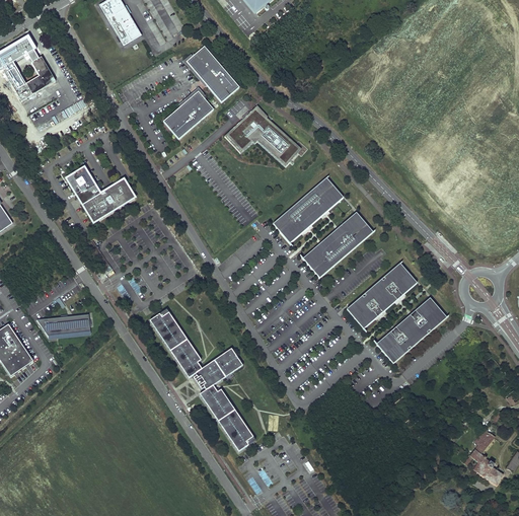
[(104,0),(99,3),(124,45),(142,33),(122,0),(104,0)]
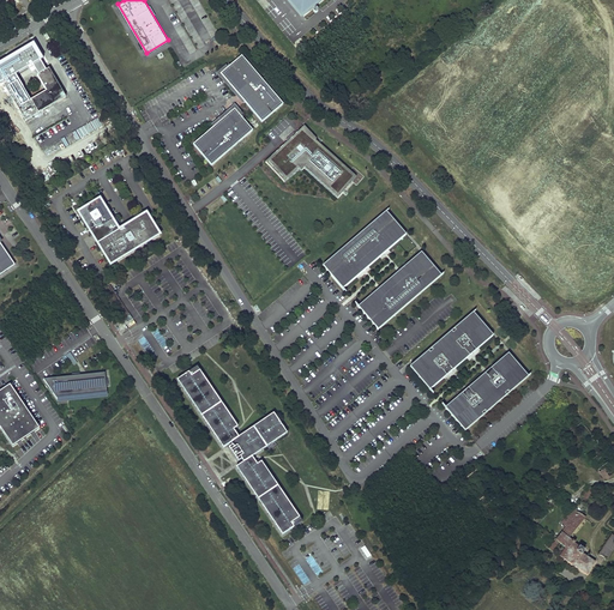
[(293,0),(304,13),(318,0),(293,0)]
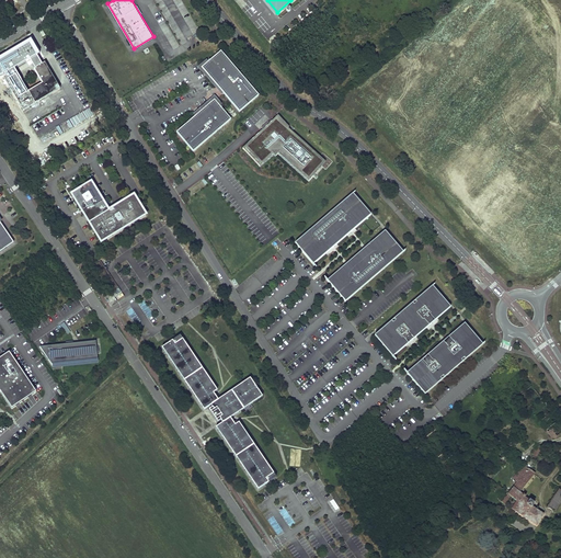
[(221,48),(208,59),(203,65),(225,89),(224,90),(240,109),(259,92),(221,48)]
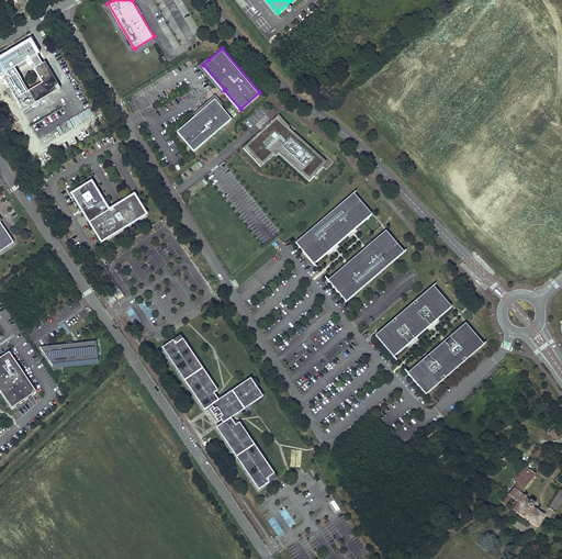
[(13,64),(1,71),(23,108),(60,86),(45,59),(33,66),(42,80),(27,88),(19,73),(21,66),(25,67),(29,55),(17,52),(13,64)]
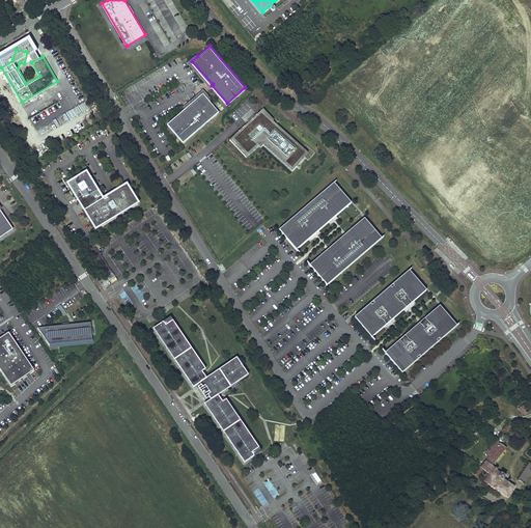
[(213,84),(192,61),(197,56),(191,61),(212,85),(213,84)]
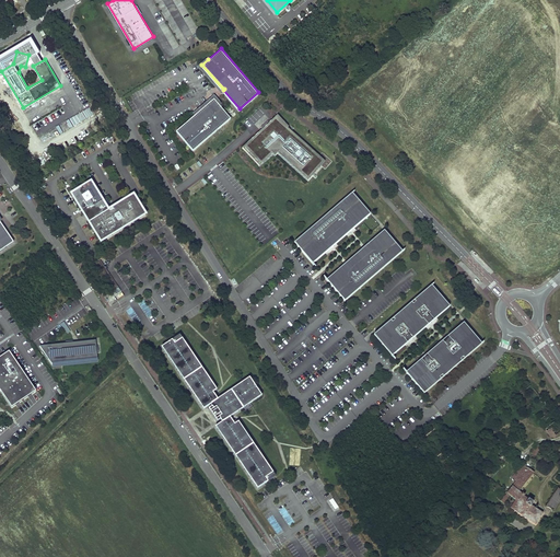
[(196,114),(214,97),(219,103),(220,103),(214,96),(195,113),(196,114)]
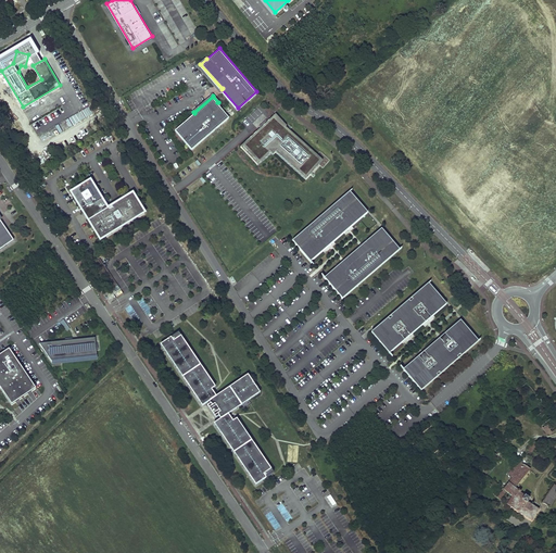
[(191,147),(229,115),(218,102),(217,102),(213,97),(194,113),(193,112),(175,128),(191,147)]
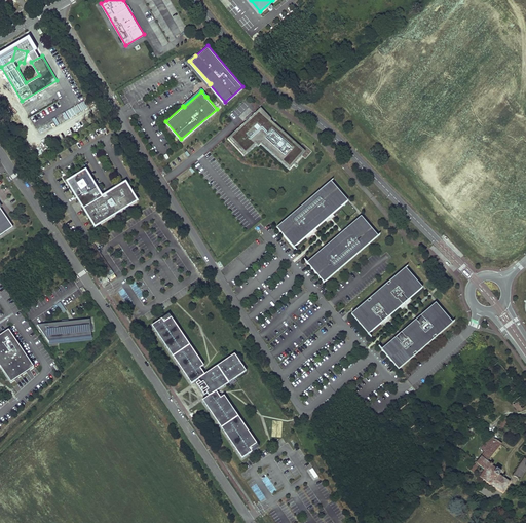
[(271,116),(261,105),(229,135),(246,152),(257,142),(258,143),(260,141),(290,166),(305,149),(270,117),(271,116)]
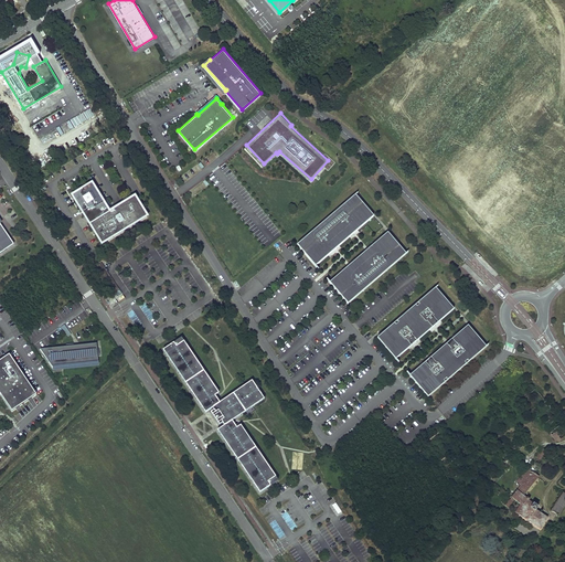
[(262,165),(264,163),(246,145),(244,147),(262,165)]
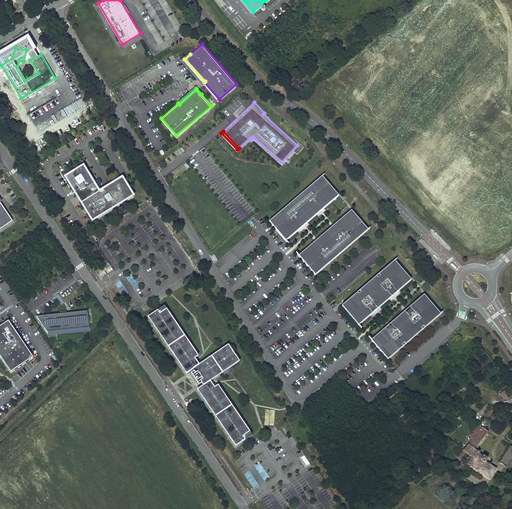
[(92,218),(133,193),(122,175),(96,191),(95,188),(97,187),(96,184),(93,186),(91,183),(94,181),(83,164),(65,175),(76,193),(82,189),(87,197),(81,200),(92,218)]
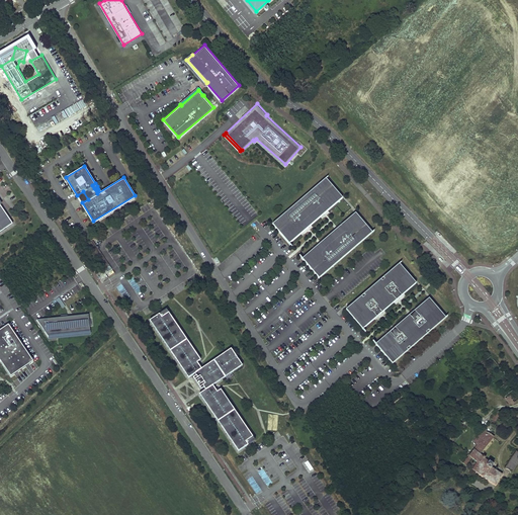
[(272,222),(289,241),(343,195),(326,175),(272,222)]
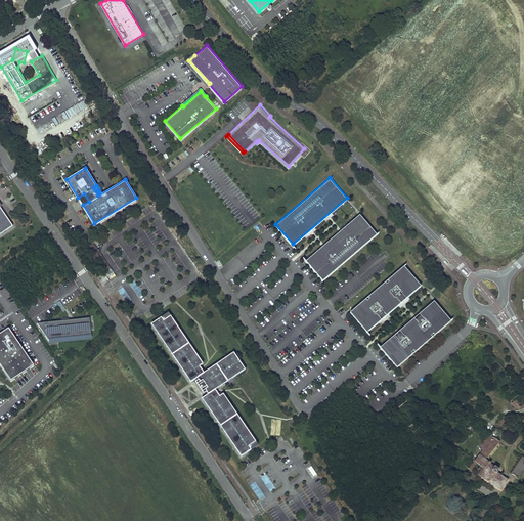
[(0,231),(13,224),(0,204),(0,231)]
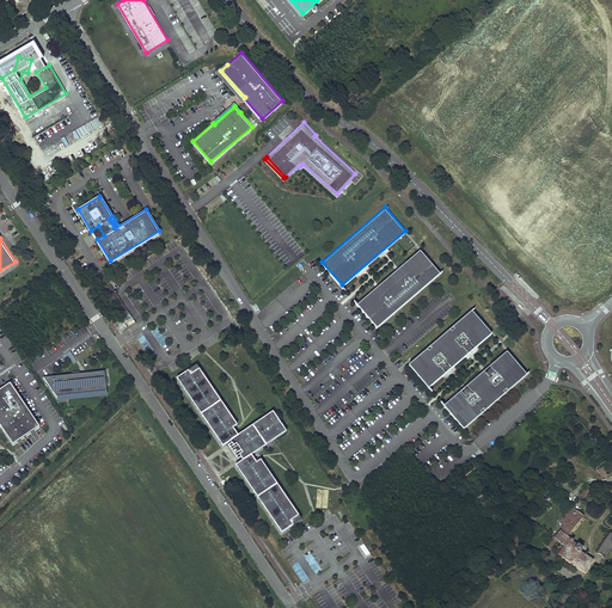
[(440,271),(421,249),(357,302),(377,325),(440,271)]
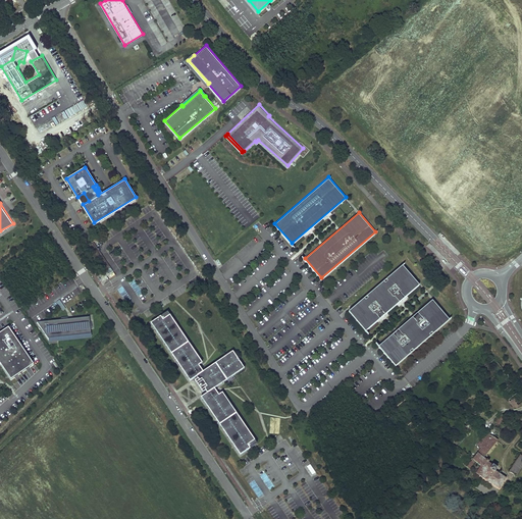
[(111,266),(94,240),(87,245),(104,270),(111,266)]
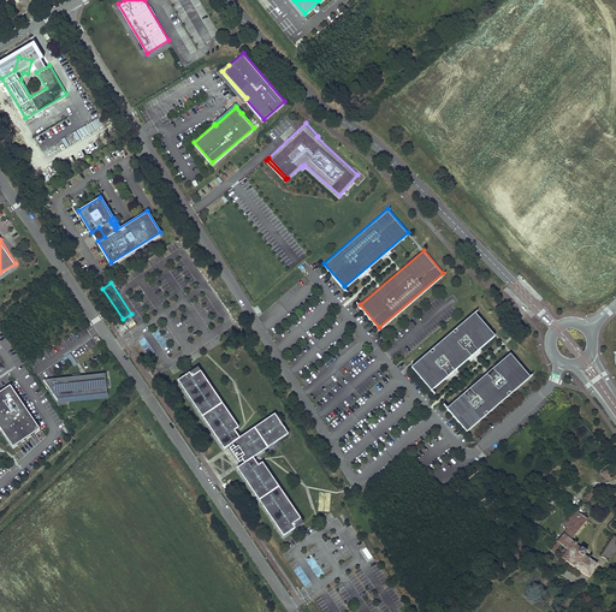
[(432,388),(495,333),(475,310),(412,364),(432,388)]
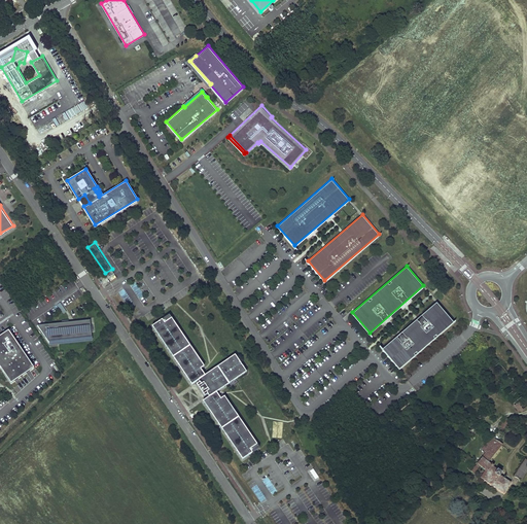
[(56,303),(63,311),(67,308),(61,300),(56,303)]
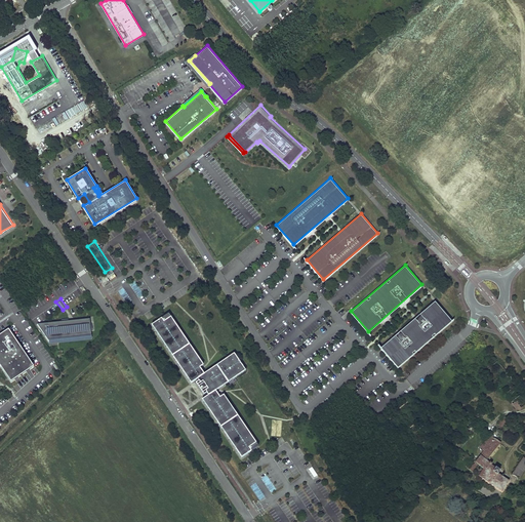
[(398,366),(452,319),(435,299),(380,346),(398,366)]
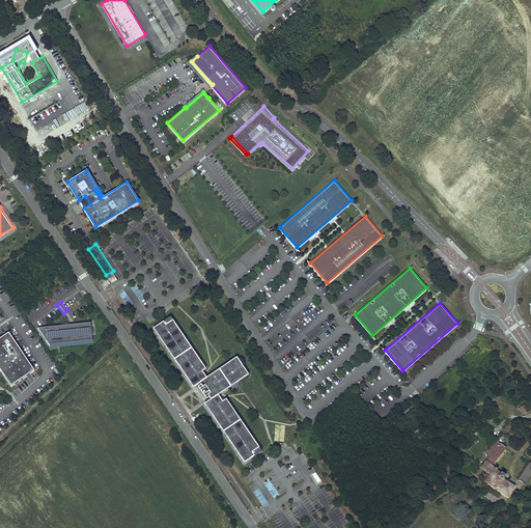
[(202,368),(205,366),(170,314),(154,326),(194,385),(200,381),(211,397),(204,401),(245,460),(261,448),(226,396),(222,398),(218,392),(222,390),(248,371),(236,355),(211,373),(207,374),(202,368)]
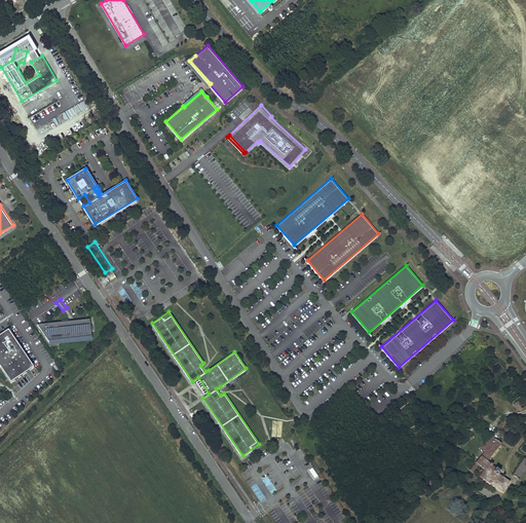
[(91,335),(89,316),(75,319),(37,323),(49,339),(91,335)]
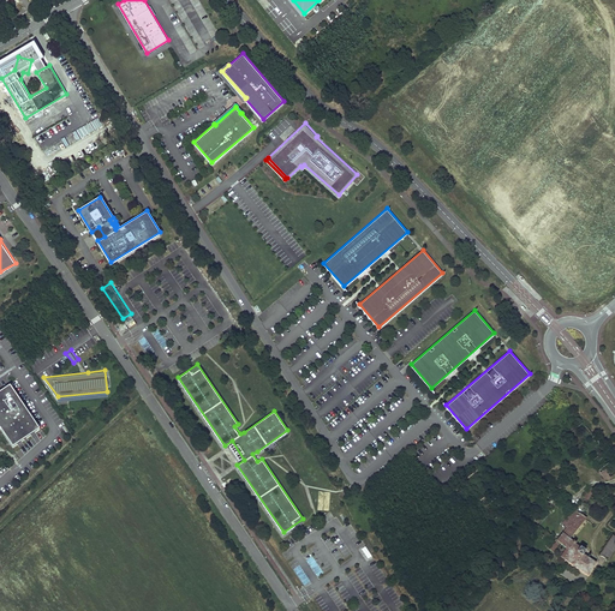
[(40,426),(10,382),(0,388),(0,424),(13,443),(40,426)]
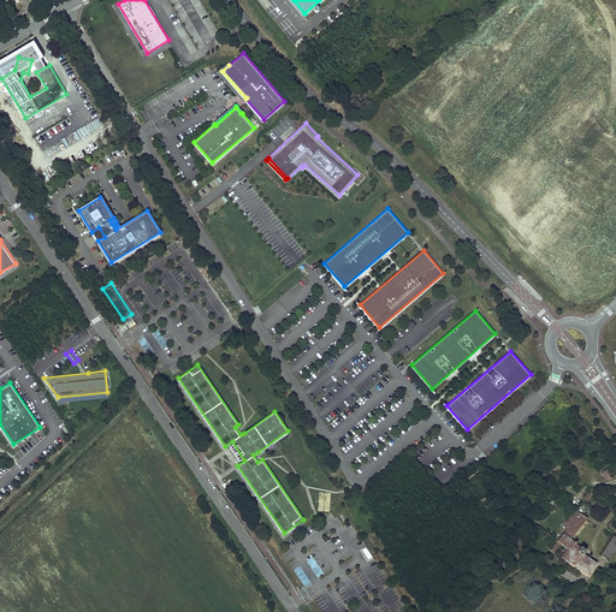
[(584,494),(586,495),(584,498),(588,501),(598,489),(592,485),(584,494)]
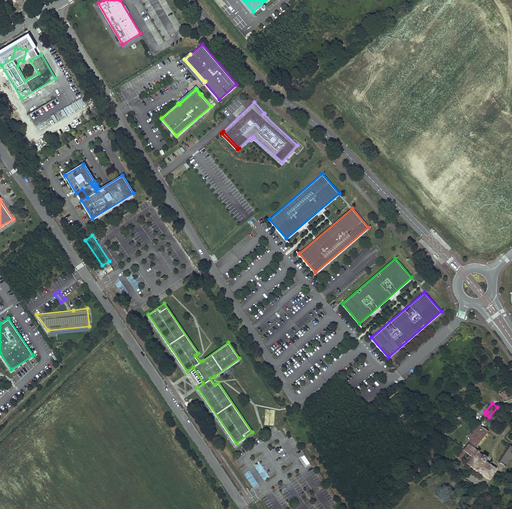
[(461,411),(456,408),(449,418),(454,421),(461,411)]
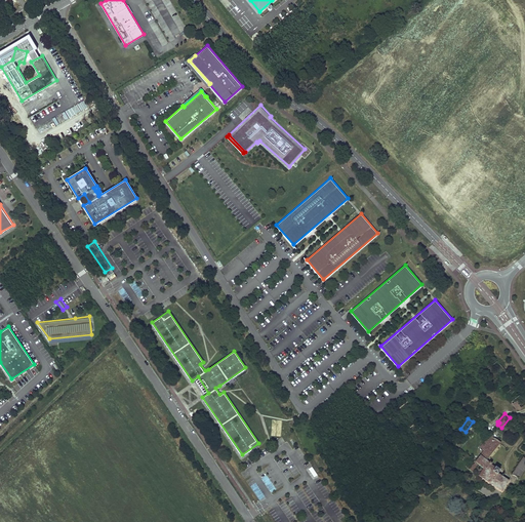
[(500,440),(489,432),(480,444),(484,447),(476,457),(475,459),(478,462),(484,467),(480,475),(501,489),(509,478),(497,471),(499,468),(491,463),(492,460),(489,458),(489,459),(486,457),(500,440)]
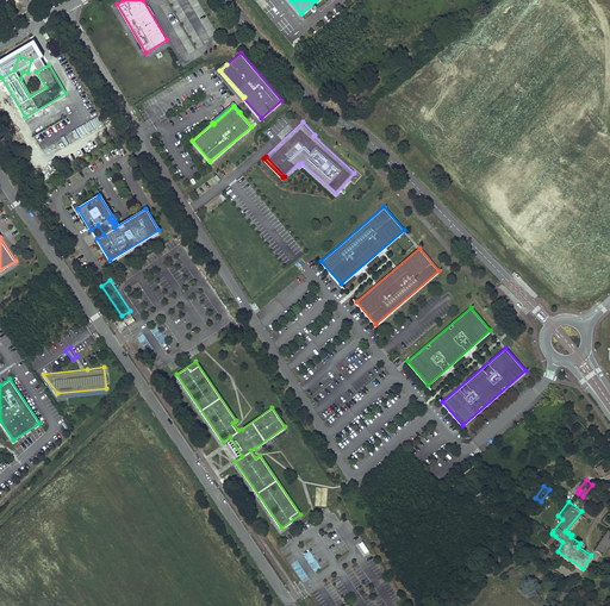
[(534,518),(526,529),(534,535),(542,523),(534,518)]
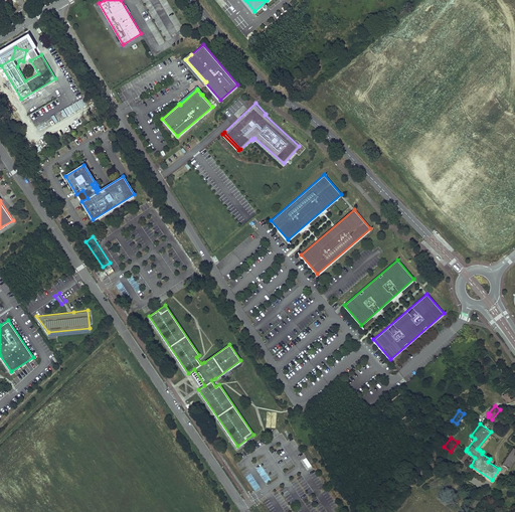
[(450,453),(460,458),(466,451),(467,449),(458,442),(451,452),(450,453)]
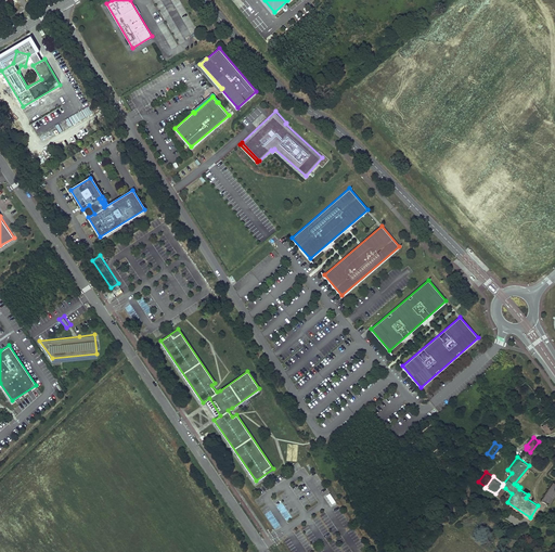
[(554,495),(554,482),(553,480),(541,498),(549,503),(554,495)]
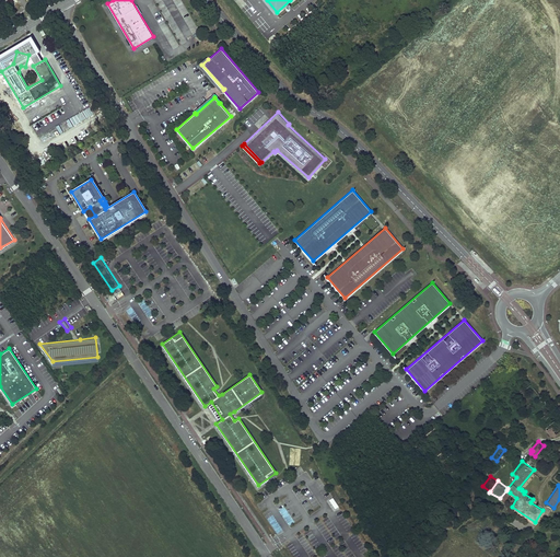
[(506,490),(500,498),(503,500),(510,492),(506,490)]
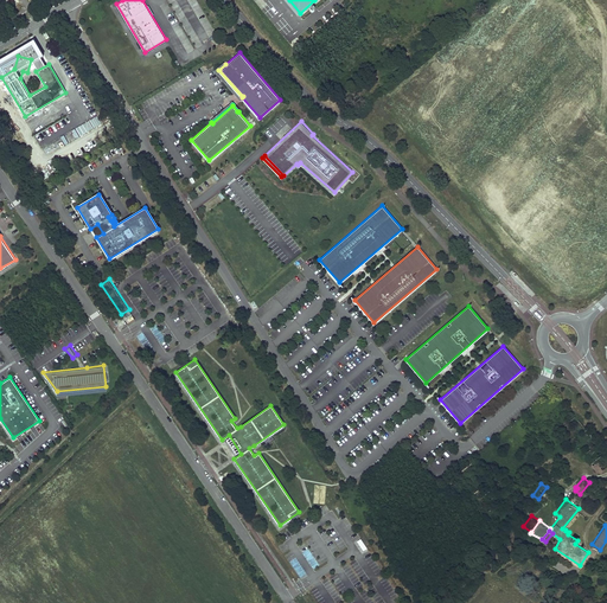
[(359,549),(366,546),(362,534),(355,538),(359,549)]
